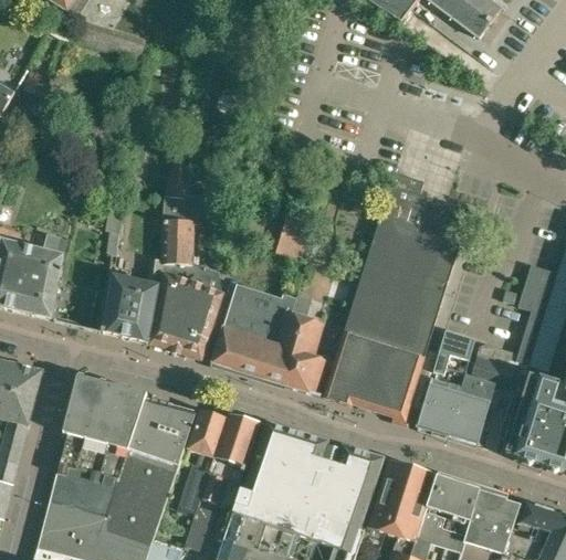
[(42,0),(53,7),(55,2),(66,9),(67,8),(71,0),(42,0)]
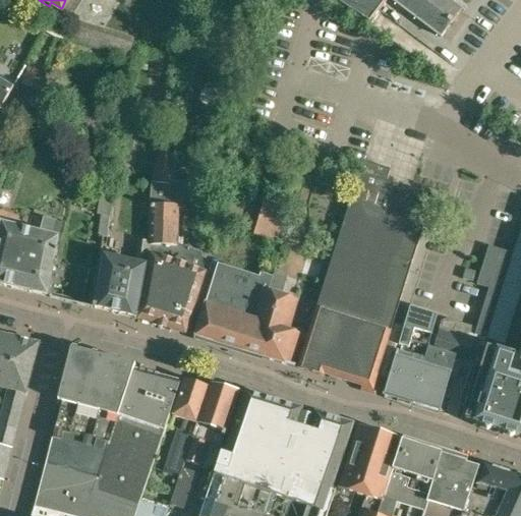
[(339,0),(369,19),(384,0),(397,0),(441,33),(462,5),(456,0),(339,0)]
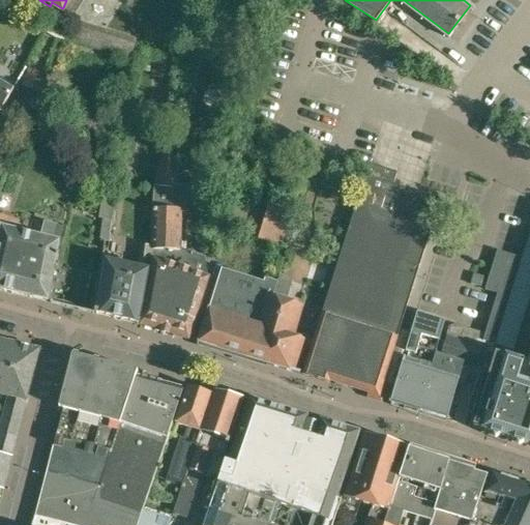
[(0,106),(26,63),(25,62),(15,80),(9,78),(0,71),(0,106)]
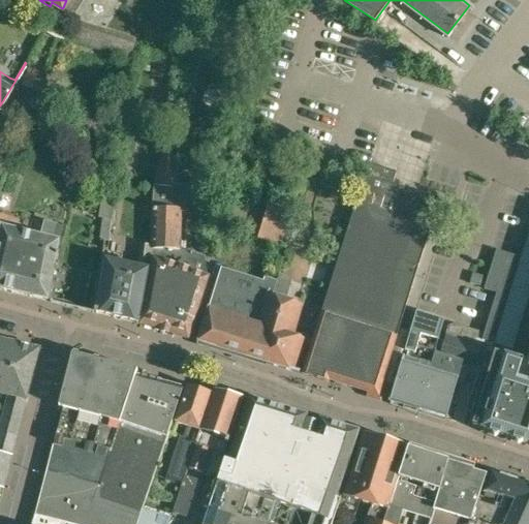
[(153,242),(151,254),(154,254),(143,320),(154,324),(154,326),(174,331),(174,330),(188,334),(207,273),(205,255),(199,253),(199,251),(180,246),(181,207),(186,207),(186,186),(187,186),(187,183),(176,183),(177,152),(161,151),(154,182),(152,242),(153,242)]
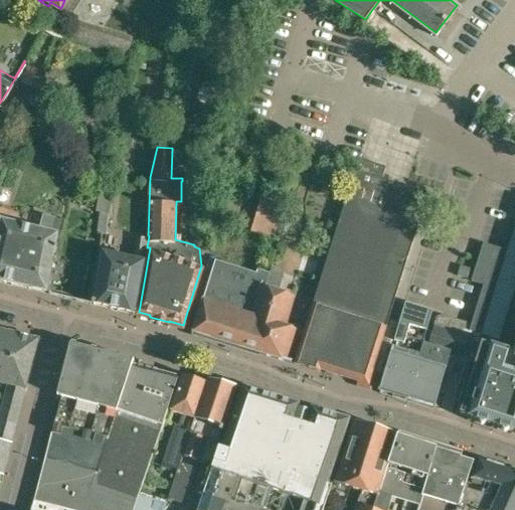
[(369,376),(428,189),(381,174),(383,168),(357,160),(295,356),(350,373),(351,371),(369,376)]
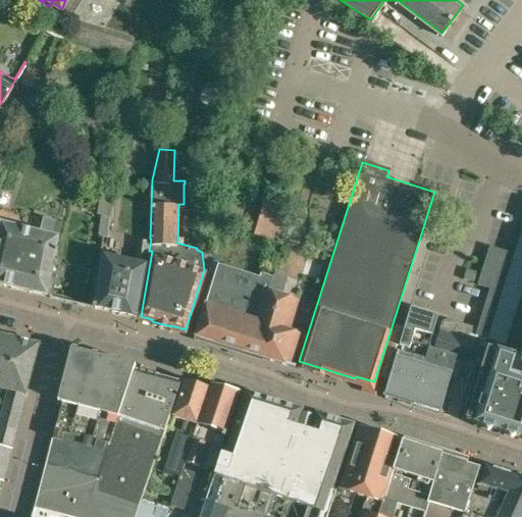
[(267,191),(264,200),(263,199),(254,231),(278,238),(292,197),(267,191)]
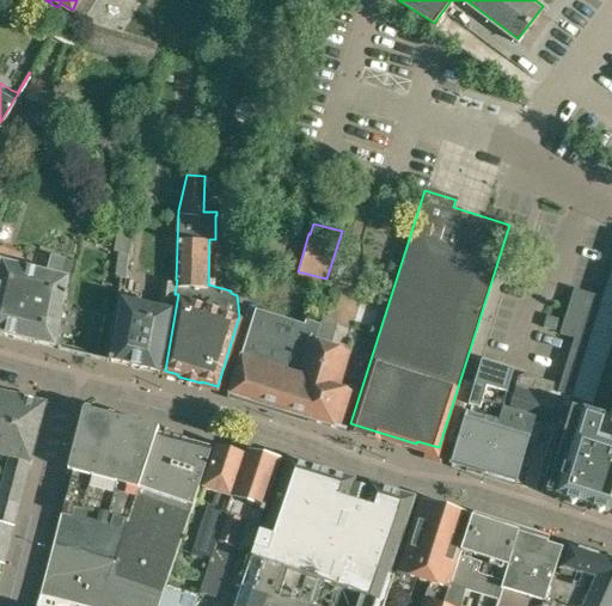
[(4,259),(0,269),(0,329),(55,342),(68,274),(60,271),(66,255),(51,251),(46,269),(4,259)]
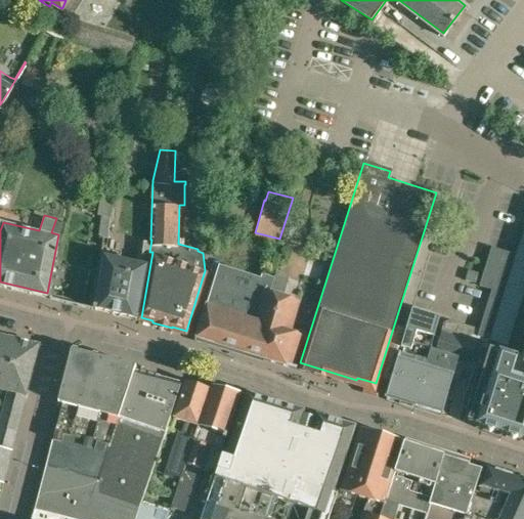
[(282,231),(296,234),(299,220),(287,217),(282,231)]
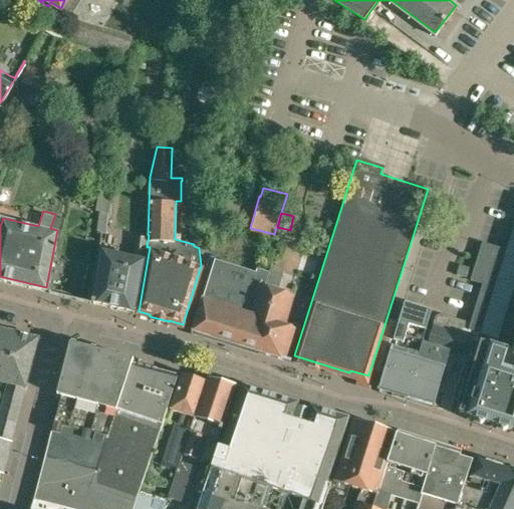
[(149,235),(148,235),(137,235),(133,256),(103,247),(94,298),(135,310),(147,247),(149,235)]
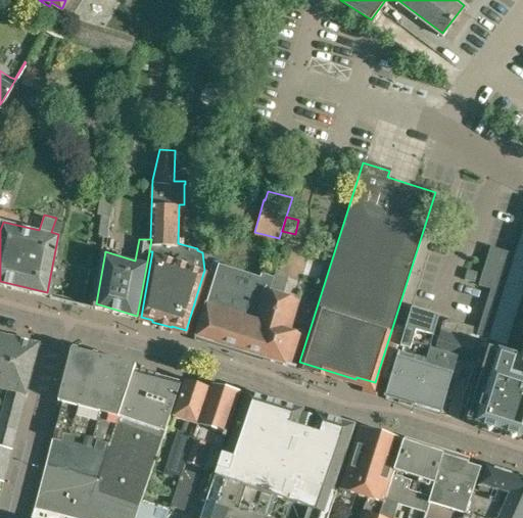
[(508,247),(485,241),(475,281),(497,287),(508,247)]
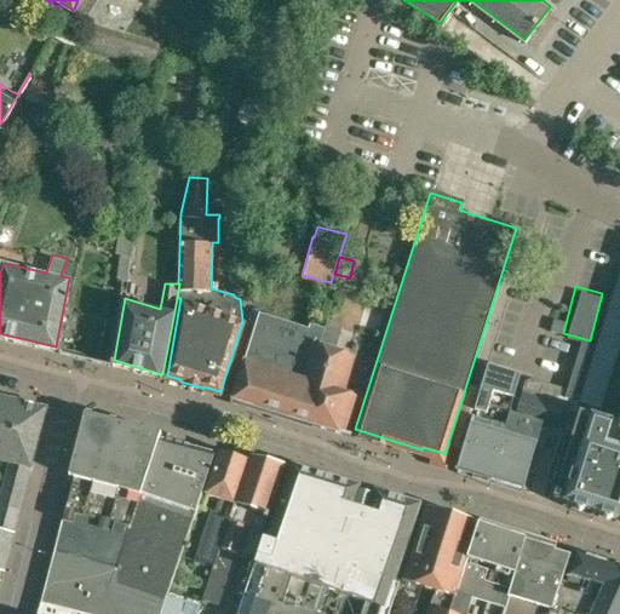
[(291,412),(317,323),(311,321),(309,326),(259,310),(233,394),(291,412)]
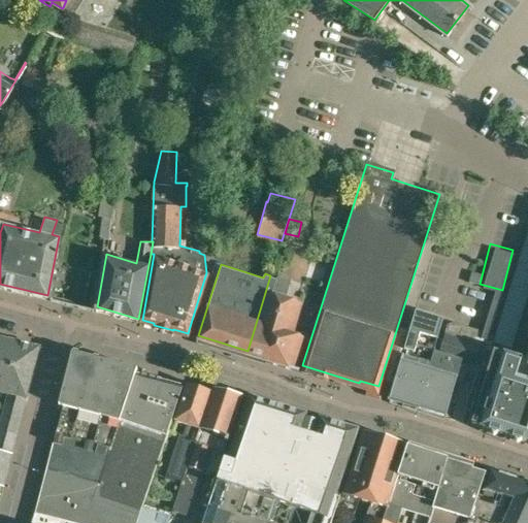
[(479,281),(482,271),(471,268),(469,279),(479,281)]
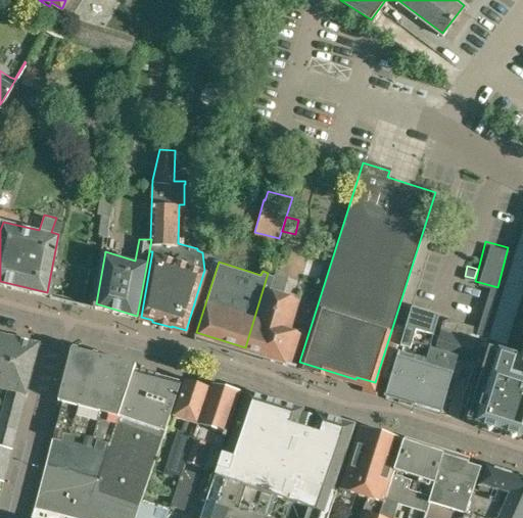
[(268,273),(245,347),(295,363),(304,332),(290,327),(299,297),(269,287),(273,274),(268,273)]
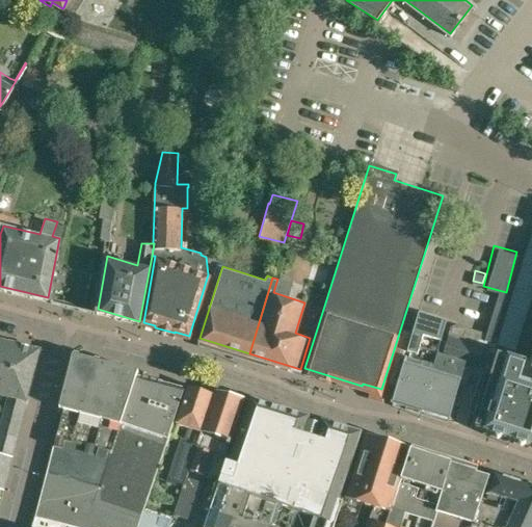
[(405,354),(392,400),(450,417),(454,400),(458,401),(461,389),(457,388),(464,362),(478,365),(484,344),(480,343),(484,328),(456,320),(451,322),(446,338),(441,337),(446,317),(418,309),(406,348),(414,350),(411,356),(405,354)]
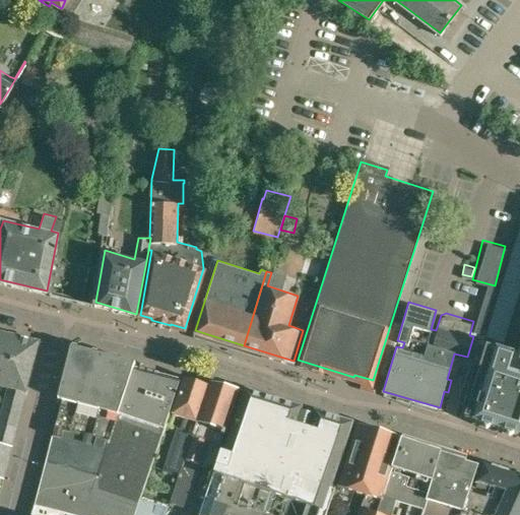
[(0,379),(12,332),(0,328),(0,379)]
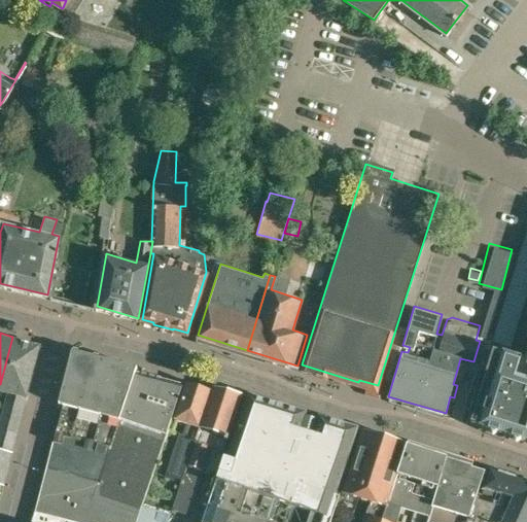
[(12,337),(0,384),(0,387),(8,390),(0,422),(0,480),(4,482),(26,395),(27,395),(39,343),(12,337)]
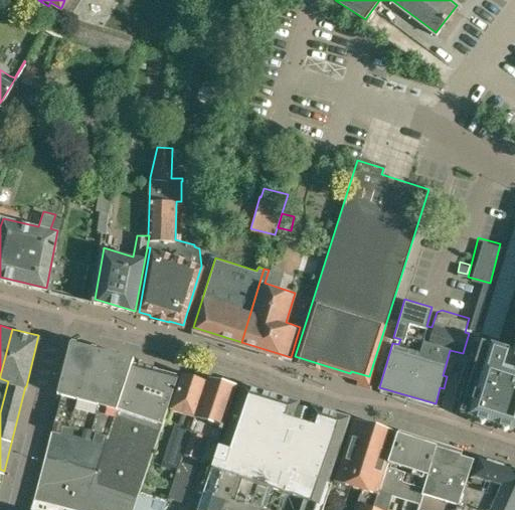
[(514,371),(505,368),(511,346),(484,338),(463,411),(514,426),(514,371)]
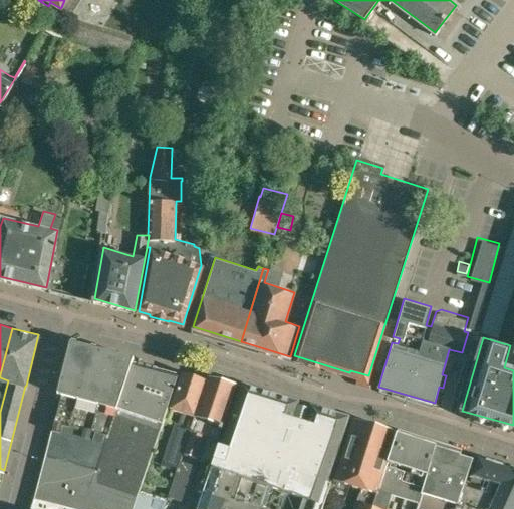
[(60,508),(102,348),(78,342),(70,339),(57,391),(60,392),(30,508),(60,508)]
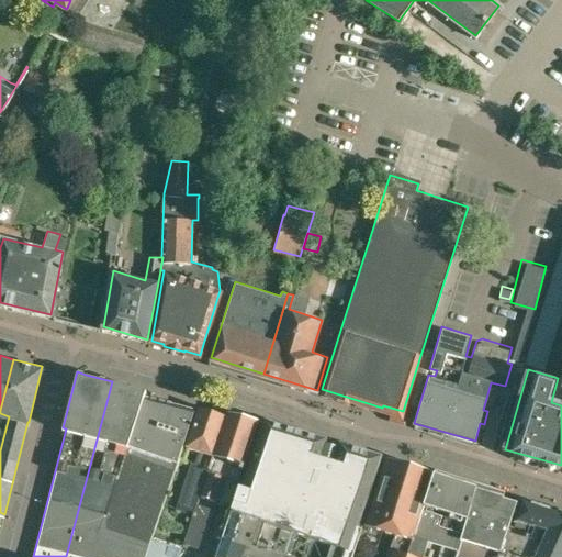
[(145,390),(112,381),(66,556),(104,556),(148,393),(145,392),(145,390)]
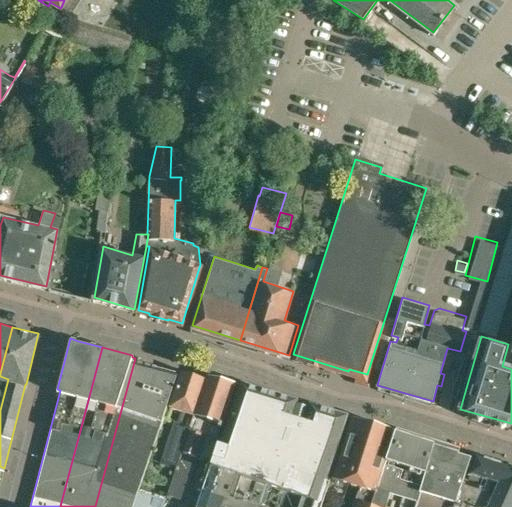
[(132,506),(177,371),(135,358),(95,506),(320,506),(329,480),(325,478),(347,413),(310,402),(310,405),(295,401),(296,398),(242,381),(221,443),(218,442),(196,506),(132,506)]
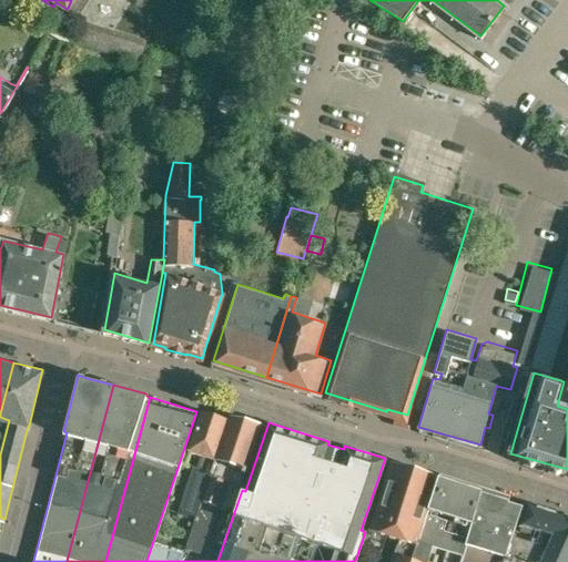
[(215,457),(227,419),(216,416),(215,410),(210,409),(205,412),(201,411),(190,447),(202,451),(199,463),(193,461),(179,510),(195,515),(199,506),(202,497),(215,457)]
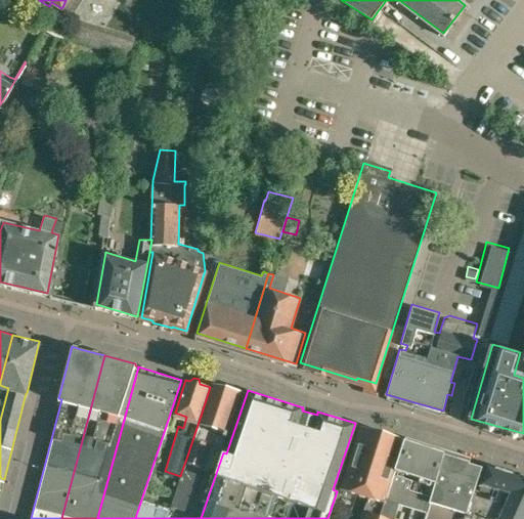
[(210,387),(199,422),(186,459),(201,464),(208,442),(222,446),(227,430),(239,391),(212,382),(210,387)]
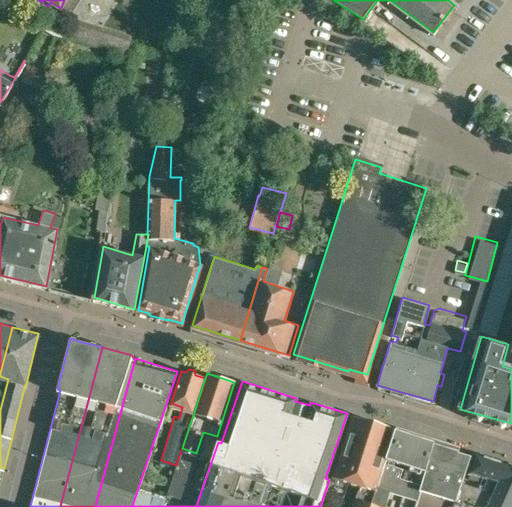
[(385,456),(394,430),(395,427),(353,414),(333,476),(359,485),(351,506),(382,506),(371,502),(376,484),(377,484),(385,456)]
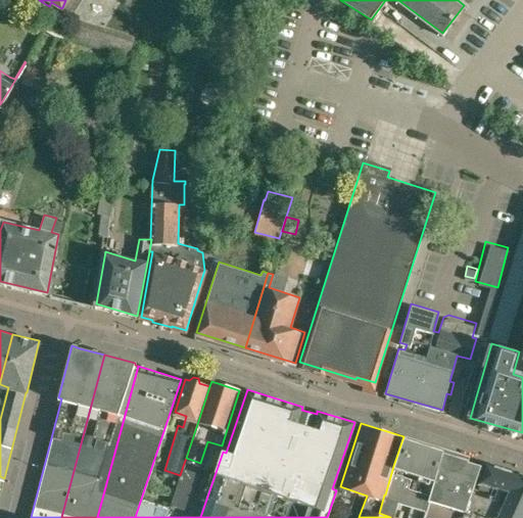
[(456,456),(402,439),(393,466),(385,495),(426,508),(424,517),(426,517),(463,517),(472,491),(480,465),(467,461),(467,459),(456,456)]
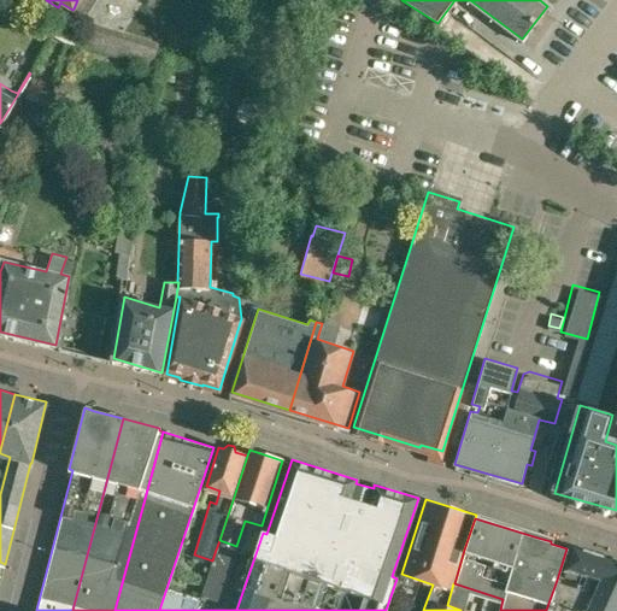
[(616,610),(616,560),(574,546),(564,573),(576,577),(577,571),(581,573),(576,586),(557,580),(546,610),(616,610)]
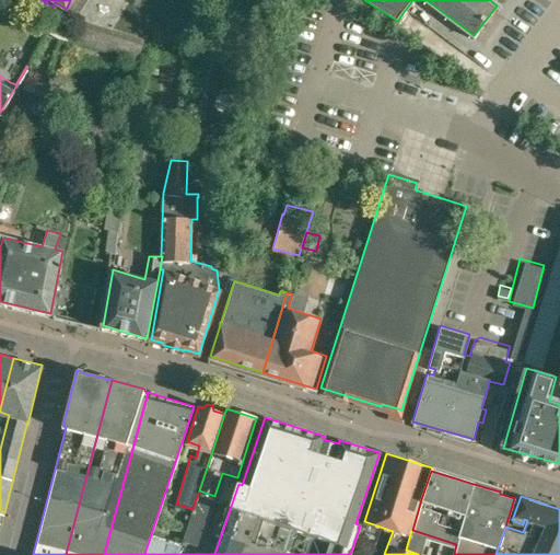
[(196,499),(193,509),(184,539),(199,544),(211,505),(196,499)]
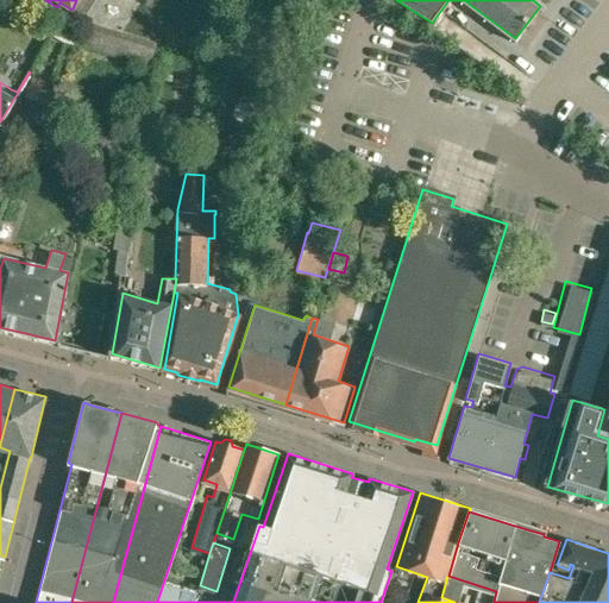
[(29,551),(23,576),(41,580),(46,556),(29,551)]
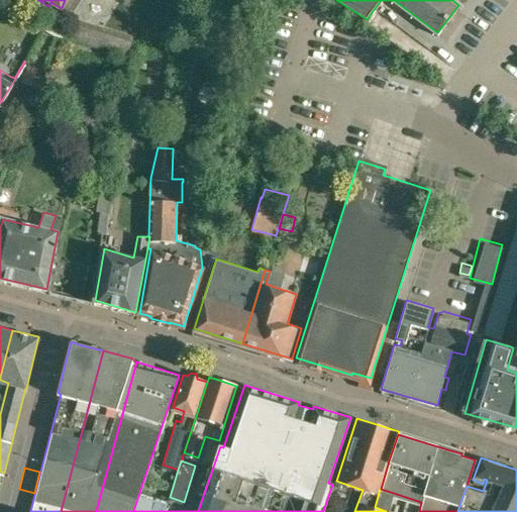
[(147,493),(140,511),(170,511),(174,502),(147,493)]
